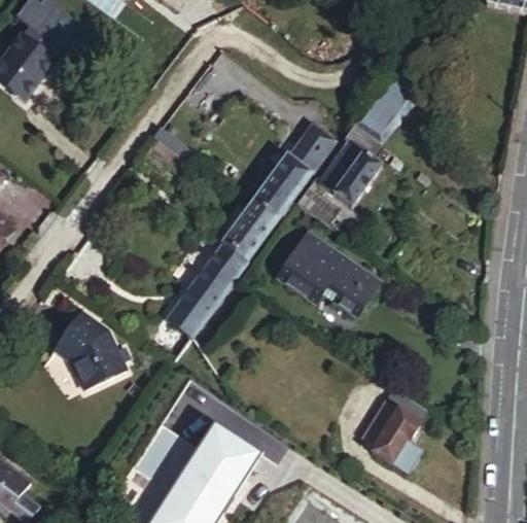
[(22,35),(53,59),(59,49),(61,51),(81,24),(56,0),(27,0),(14,15),(28,26),(22,35)]
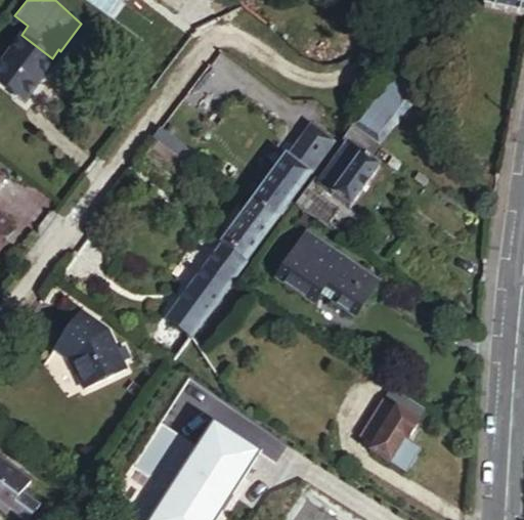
[(523,14),(523,0),(487,0),(523,14)]
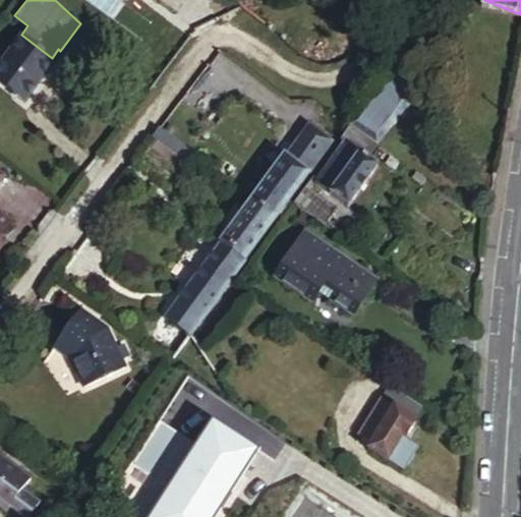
[(30,93),(54,60),(52,58),(21,35),(20,35),(0,62),(0,81),(17,95),(30,93)]
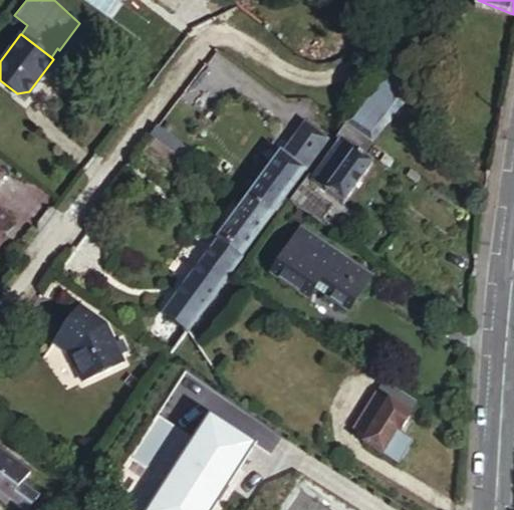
[(367,139),(420,73),(392,54),(339,119),(367,139)]
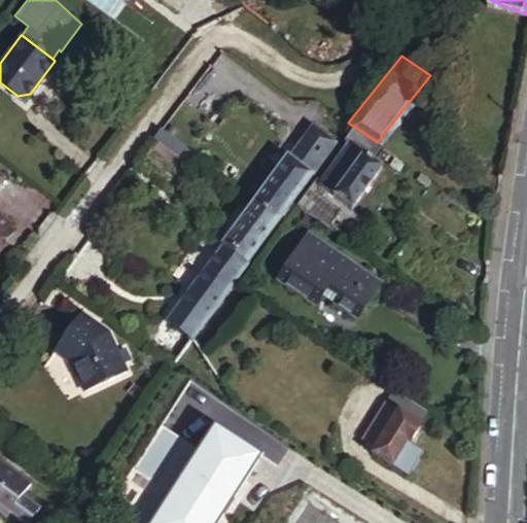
[(266,182),(291,200),(292,201),(336,136),(312,118),(266,182)]
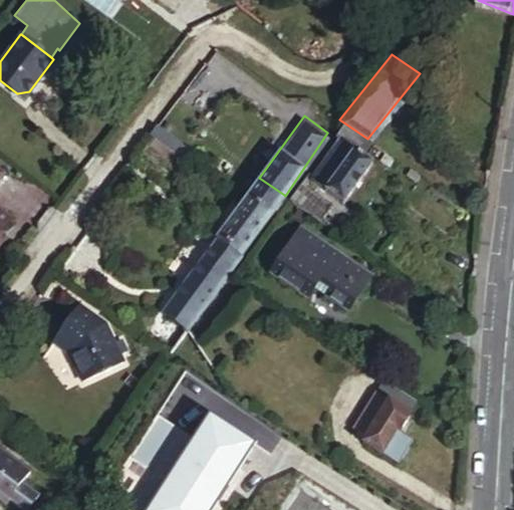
[(367,139),(339,119),(330,133),(338,139),(341,142),(361,156),(371,141),(367,139)]
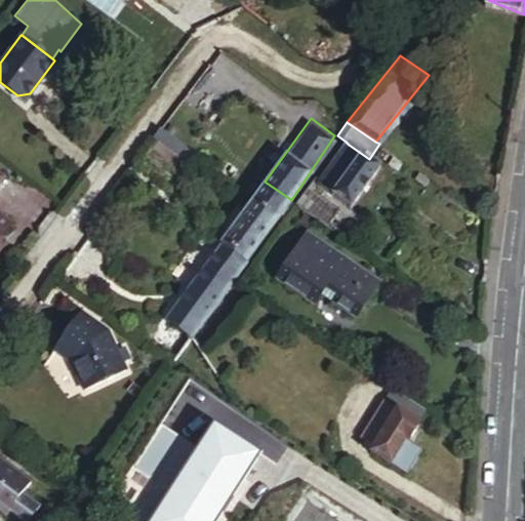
[(152,137),(133,162),(169,189),(189,164),(152,137)]
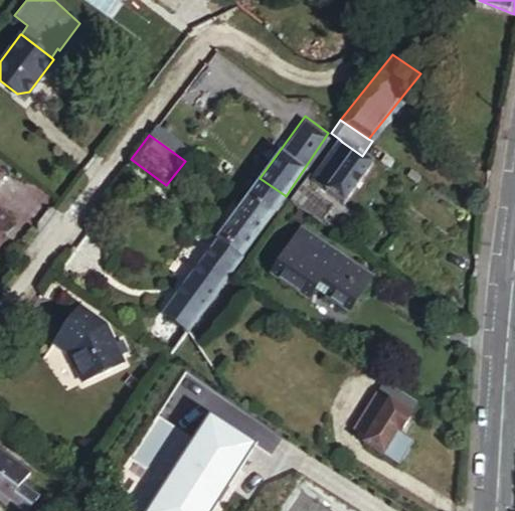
[(342,142),(339,139),(329,152),(333,155),(342,142)]
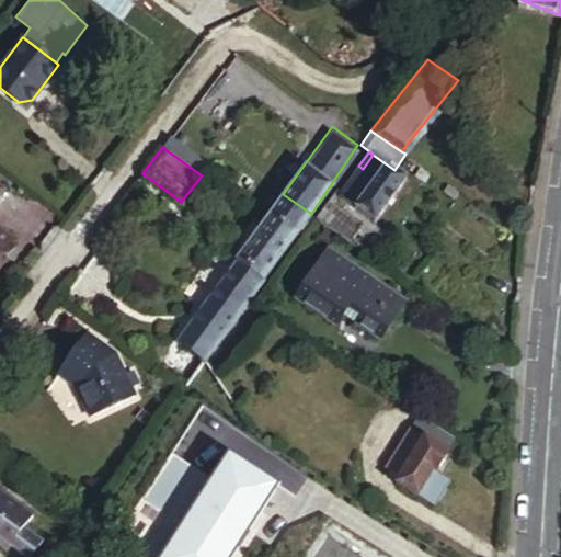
[(231,154),(227,161),(236,166),(239,159),(231,154)]
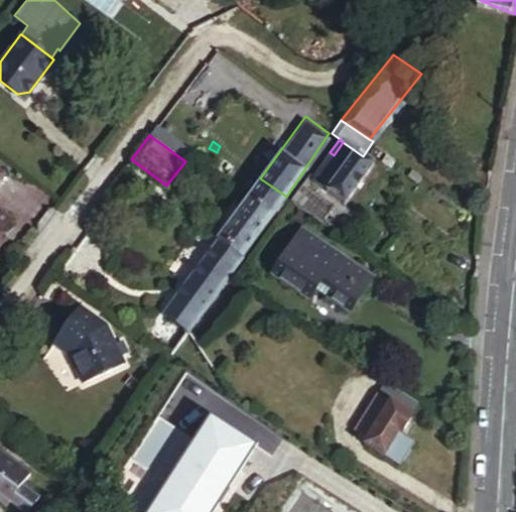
[(372,161),(363,156),(343,142),(334,155),(330,152),(310,179),(344,203),(372,161)]
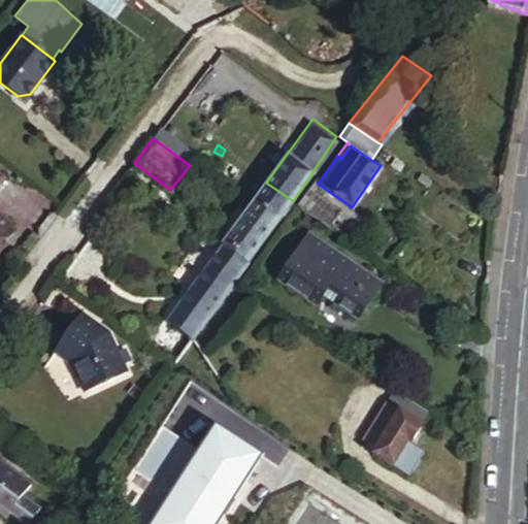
[(1,238),(11,224),(0,214),(0,178),(3,175),(0,172),(0,248),(2,246),(1,238)]
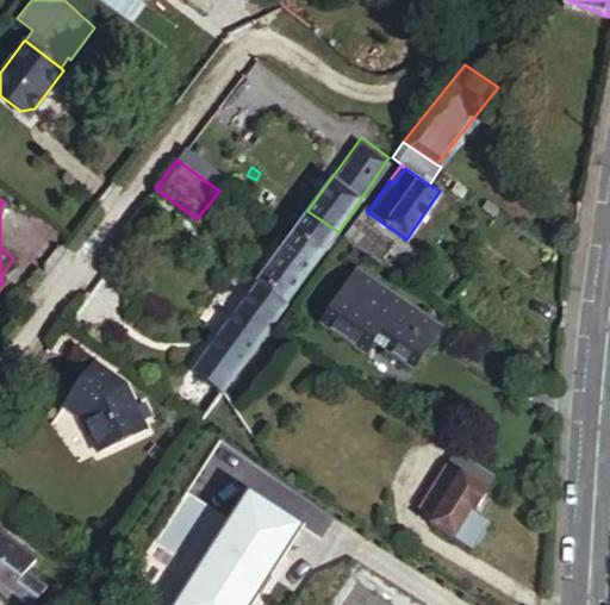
[(307,212),(296,228),(324,247),(337,231),(307,211),(307,212)]
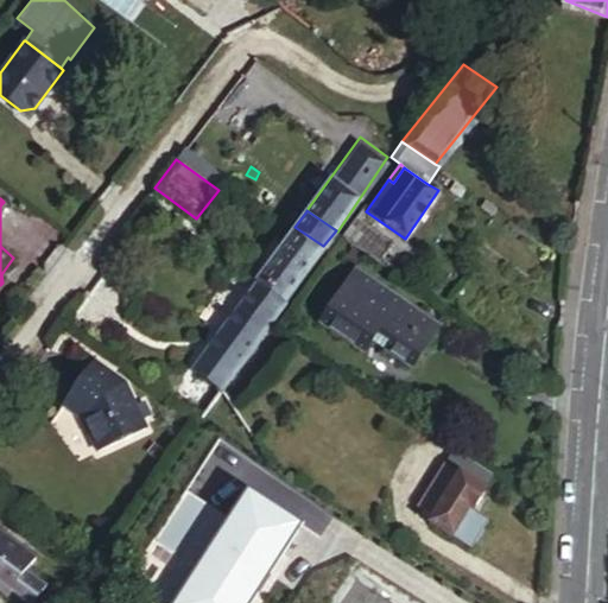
[(337,232),(375,258),(387,240),(350,214),(337,232)]
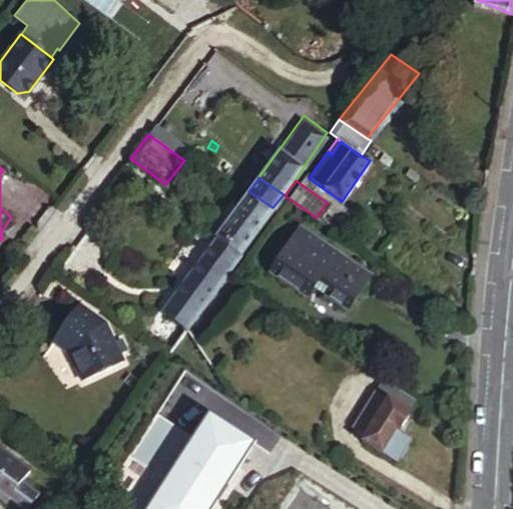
[(207,249),(231,266),(273,207),(248,191),(207,249)]
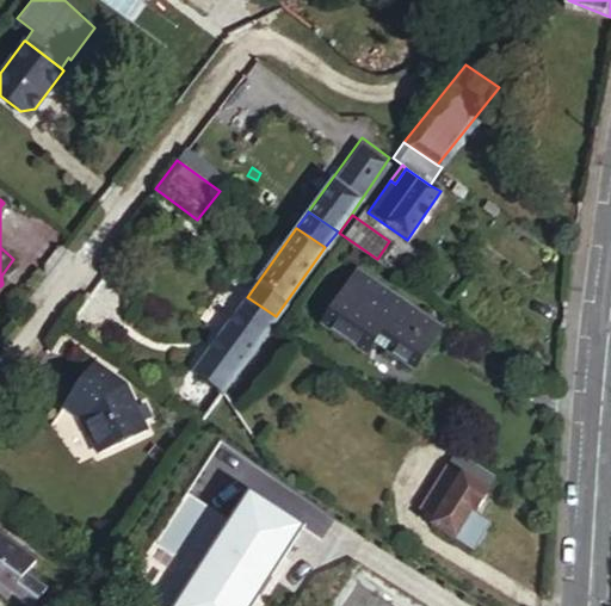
[(400,320),(411,304),(353,266),(316,320),(363,352),(372,340),(409,365),(427,338),(400,320)]
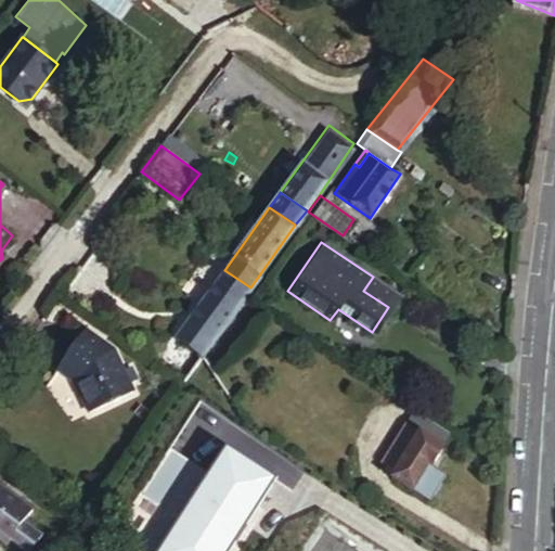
[(177,336),(197,353),(202,355),(249,289),(250,287),(224,270),(214,283),(177,336)]
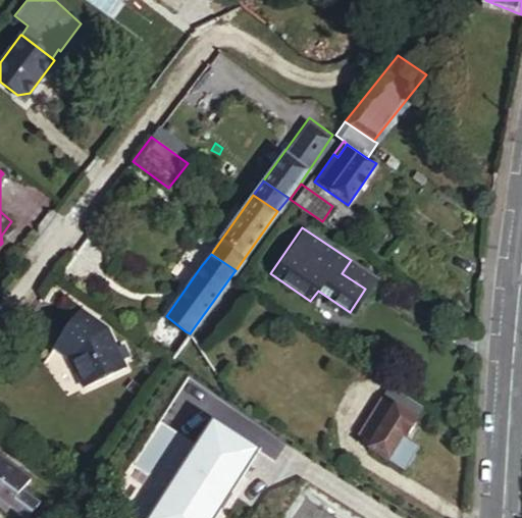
[(374,275),(351,260),(342,273),(365,289),(374,275)]
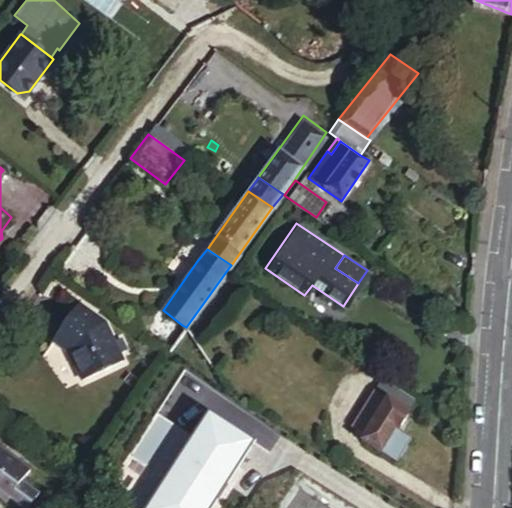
[(94,327),(99,321),(76,306),(72,311),(94,327)]
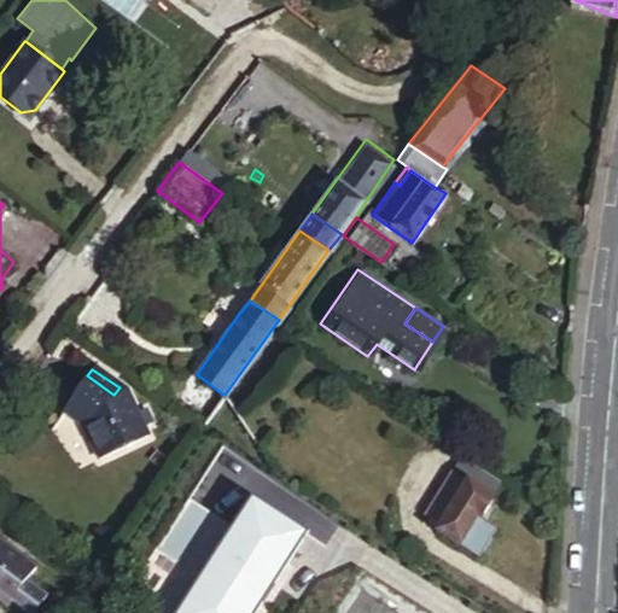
[(133,397),(120,387),(114,395),(87,375),(65,408),(86,421),(103,456),(150,435),(133,397)]
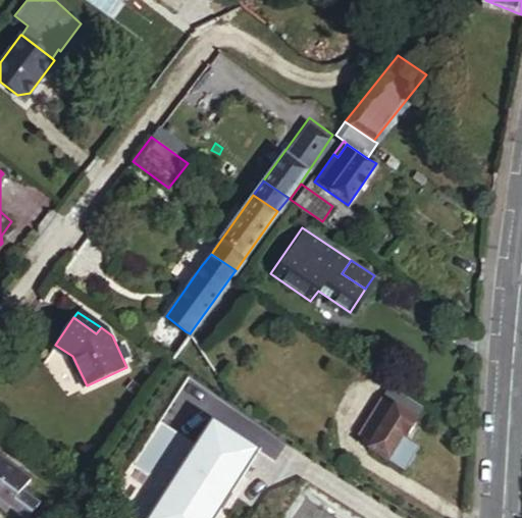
[(408,414),(409,413),(414,403),(389,386),(381,397),(383,399),(408,414)]
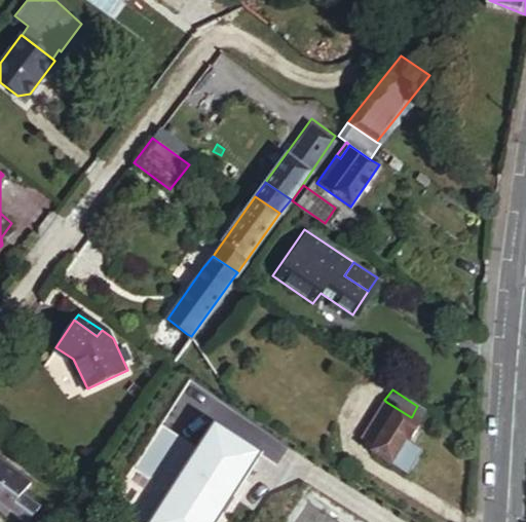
[(421,421),(412,416),(411,417),(386,402),(363,438),(375,446),(372,450),(391,462),(406,440),(409,441),(421,421)]
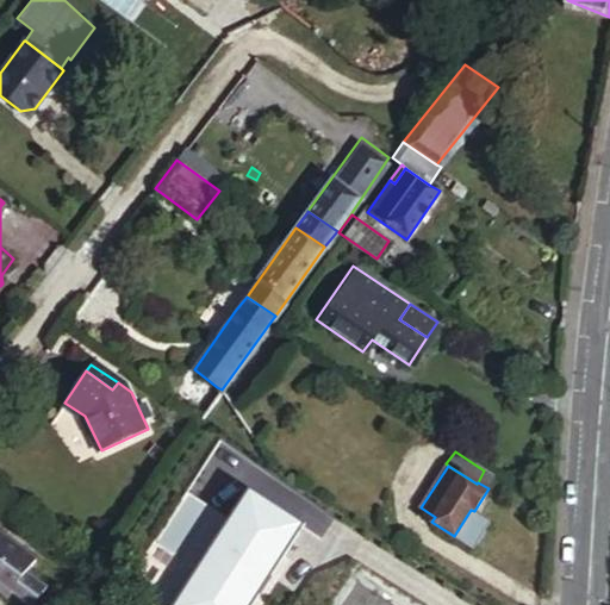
[(163,540),(182,511),(167,500),(147,528),(163,540)]
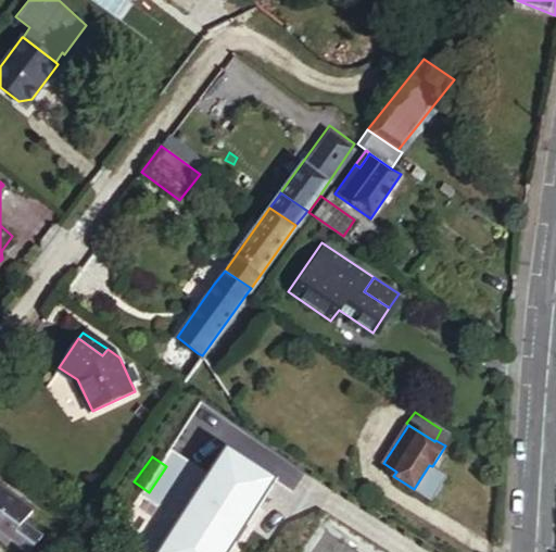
[(0,534),(12,542),(25,551),(32,551),(42,536),(25,524),(35,511),(0,487),(0,534)]
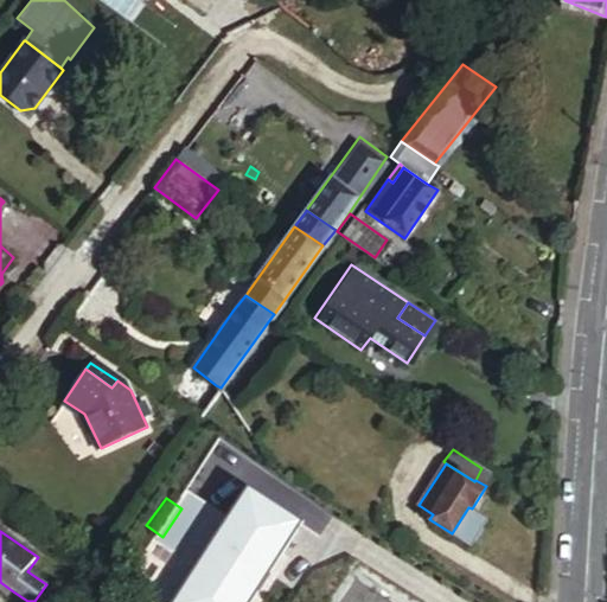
[(364,583),(334,563),(313,549),(288,587),(310,601),(350,601),(351,600),(353,601),(357,601),(358,601),(362,596),(365,590),(364,588),(362,587),(364,583)]
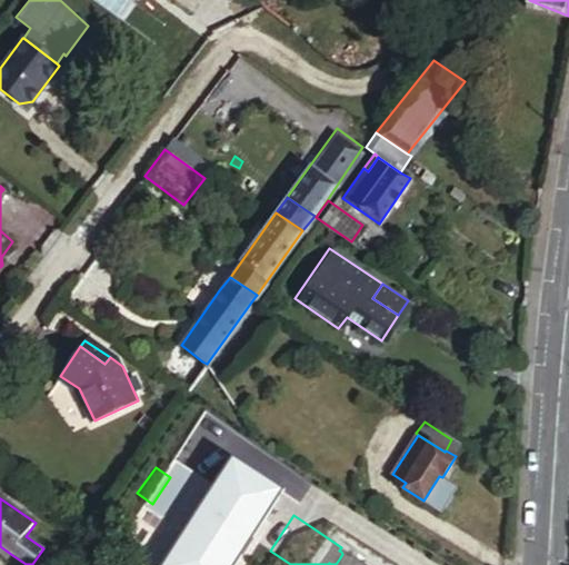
[(0,553),(9,558),(12,555),(0,546),(0,553)]
